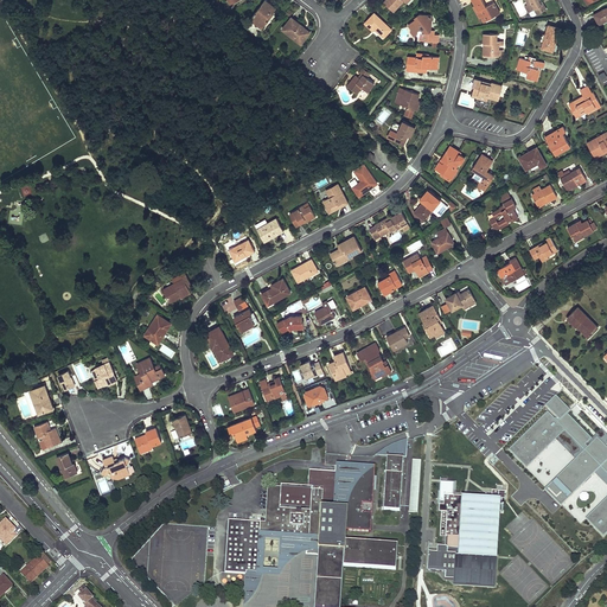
[(267,0),(264,0),(251,18),(259,23),(259,21),(264,26),(268,20),(266,19),(272,12),(273,13),(276,7),(267,0)]
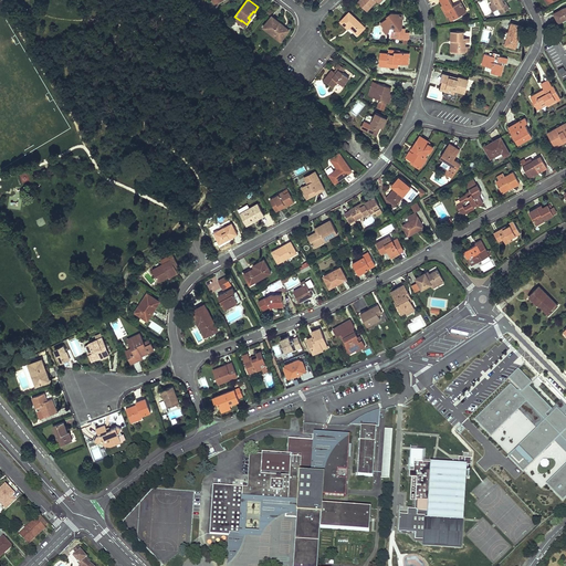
[(358,0),(358,1),(367,10),(377,0),(377,1),(378,0),(358,0)]
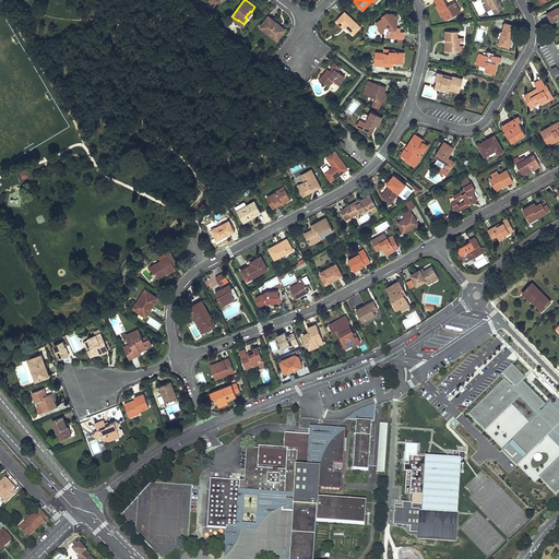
[(436,0),(438,4),(441,9),(442,9),(444,14),(443,14),(447,20),(461,11),(455,1),(449,6),(445,0),(436,0)]
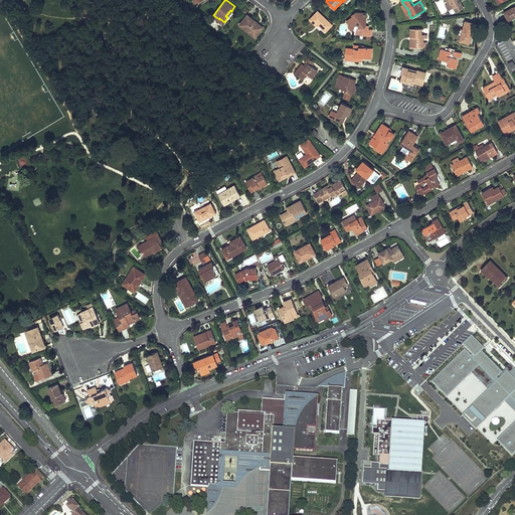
[(447,0),(449,3),(447,4),(452,14),(457,11),(464,7),(461,3),(460,4),(457,0),(447,0)]
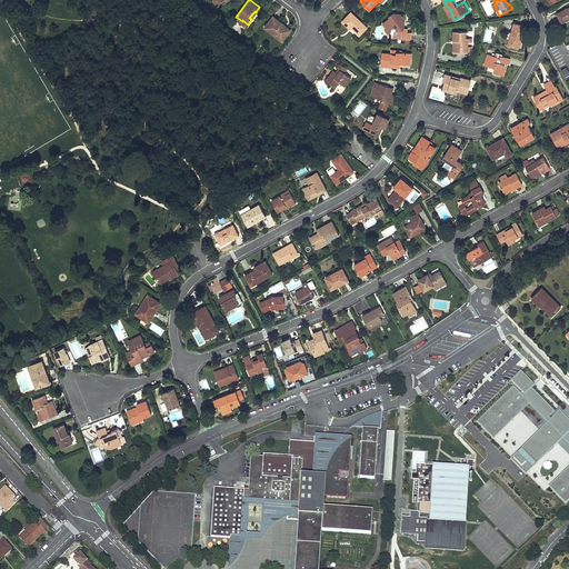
[(568,7),(565,9),(557,13),(561,22),(568,18),(568,7)]
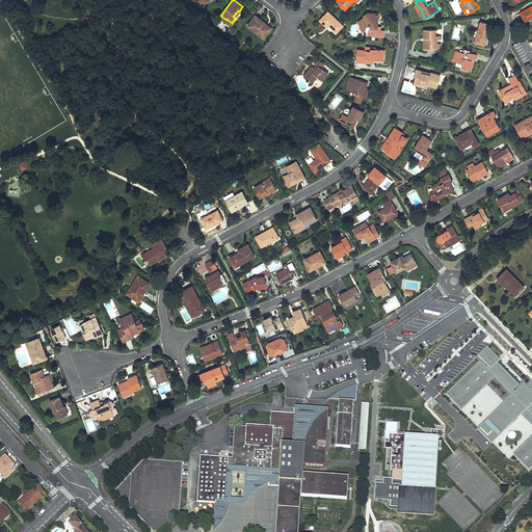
[(327,11),(320,20),(327,26),(329,24),(330,26),(337,32),(343,25),(327,11)]
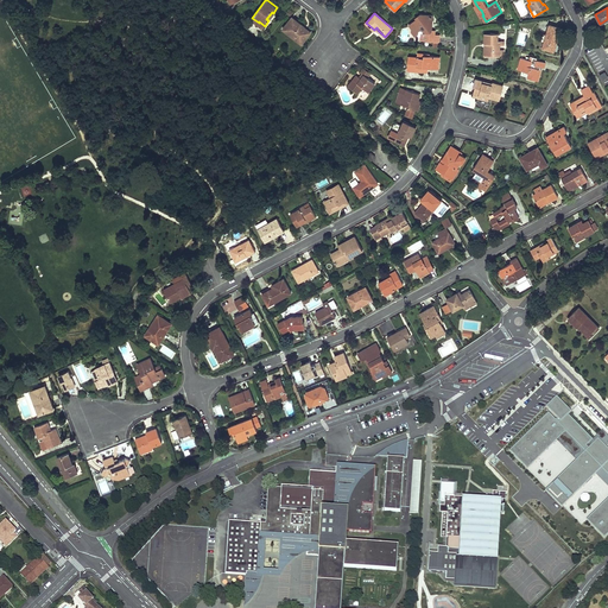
[(412,29),(412,32),(415,36),(418,33),(418,30),(420,29),(423,29),(424,31),(424,33),(422,33),(422,38),(431,39),(431,35),(435,36),(435,33),(436,30),(431,30),(432,25),(430,25),(431,23),(432,23),(434,20),(430,17),(432,16),(420,14),(416,18),(417,20),(416,20),(415,23),(412,21),(410,25),(412,29)]
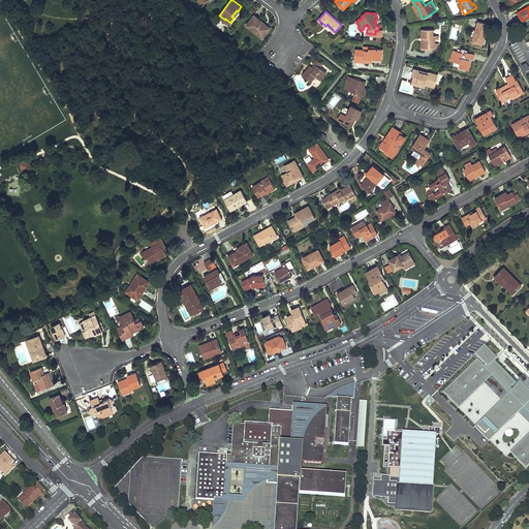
[(254,14),(247,25),(262,37),(270,29),(265,26),(266,24),(254,14)]
